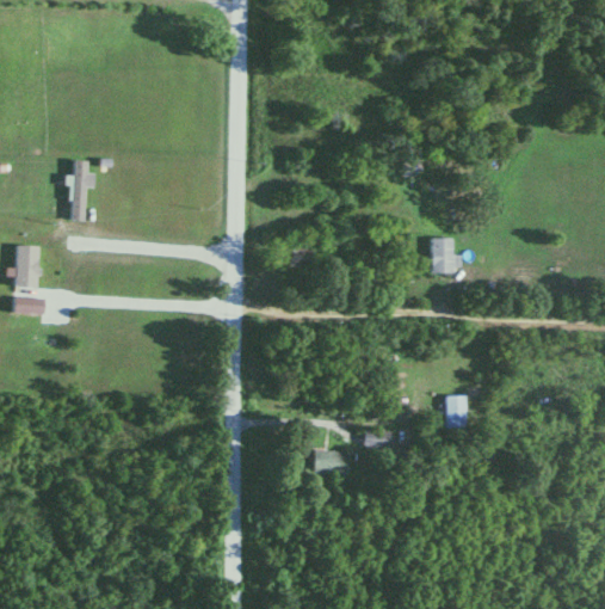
[(423,178),(425,162),(406,159),(403,174),(423,178)]
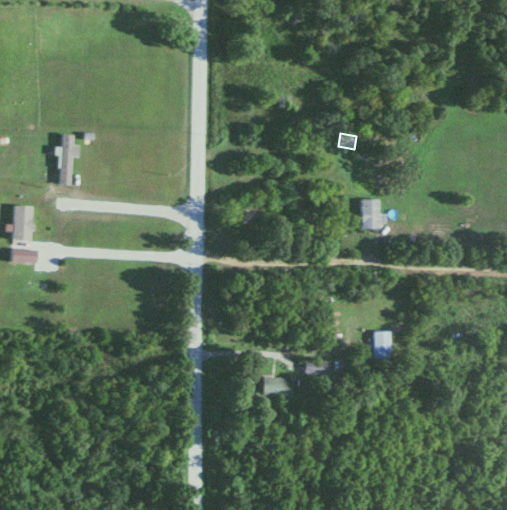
[(363,228),(382,228),(382,198),(363,198),(363,228)]
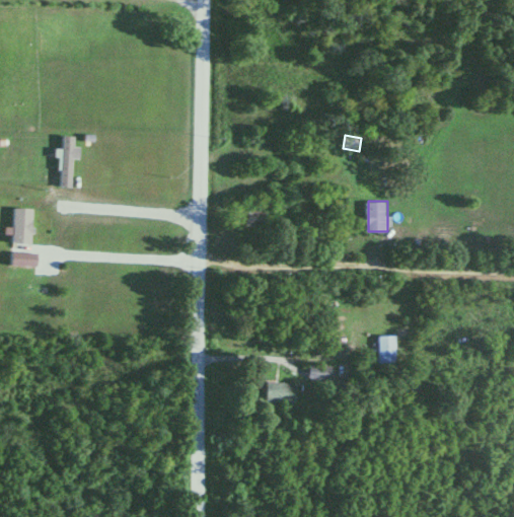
[(396,363),(396,335),(379,335),(379,363),(396,363)]
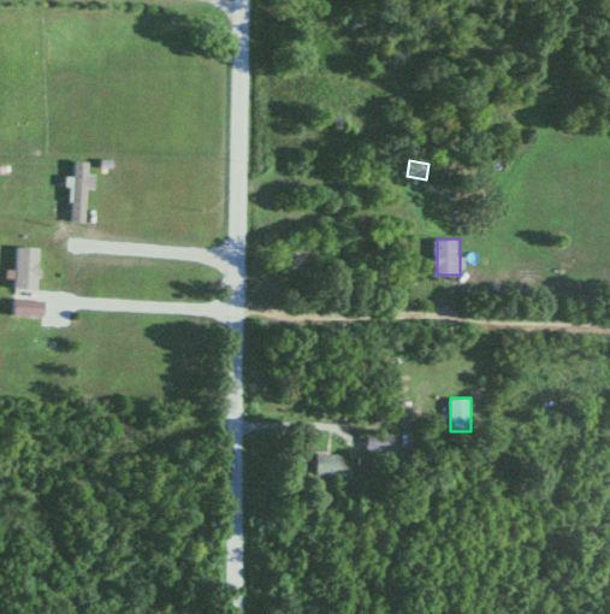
[(392,450),(392,434),(368,434),(368,450),(392,450)]
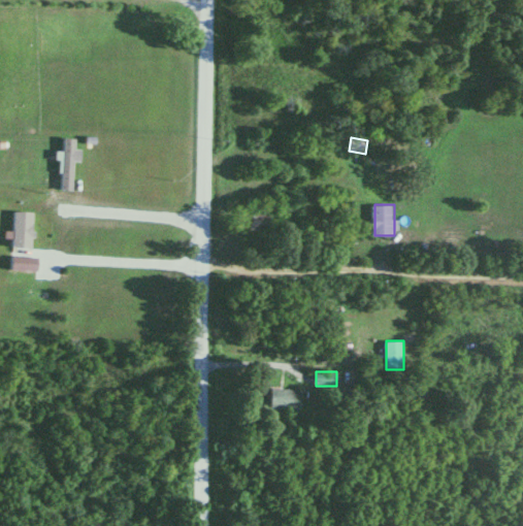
[(303,407),(303,389),(272,389),(272,407),(303,407)]
